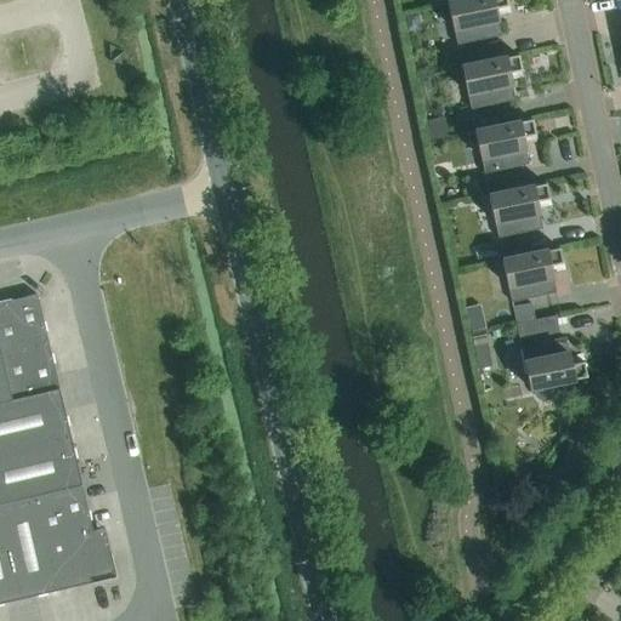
[(495,9),(507,6),(505,0),(461,0),(448,3),(456,45),(500,36),(495,9)]
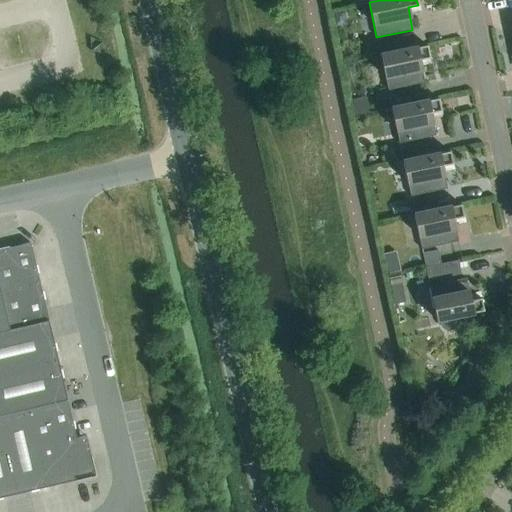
[(377,41),(380,56),(395,52),(392,38),(377,41)]
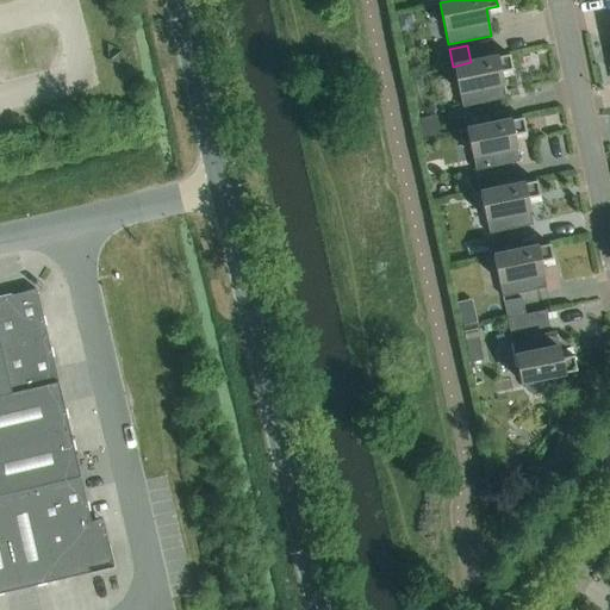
[(499,72),(511,69),(508,55),(471,62),(453,67),(461,107),(505,99),(499,72)]
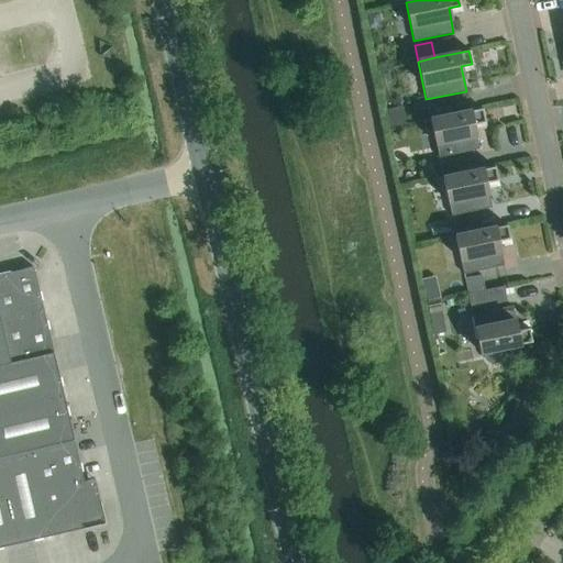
[(427,103),(430,120),(446,116),(443,100),(427,103)]
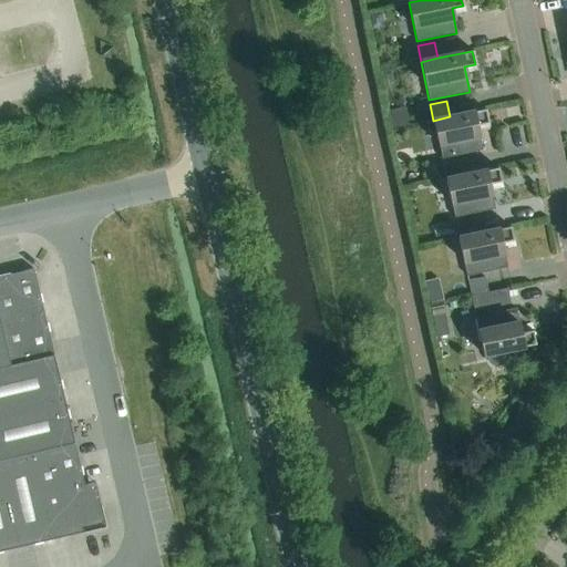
[(476,126),(487,123),(485,110),(450,116),(433,121),(442,158),(482,151),(476,126)]
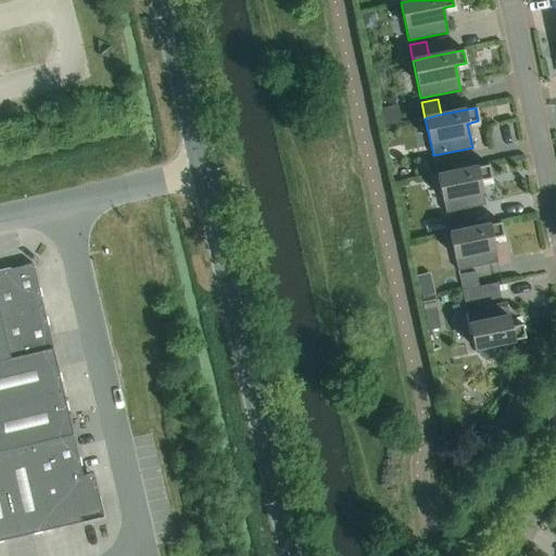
[(433,160),(437,176),(465,169),(462,154),(433,160)]
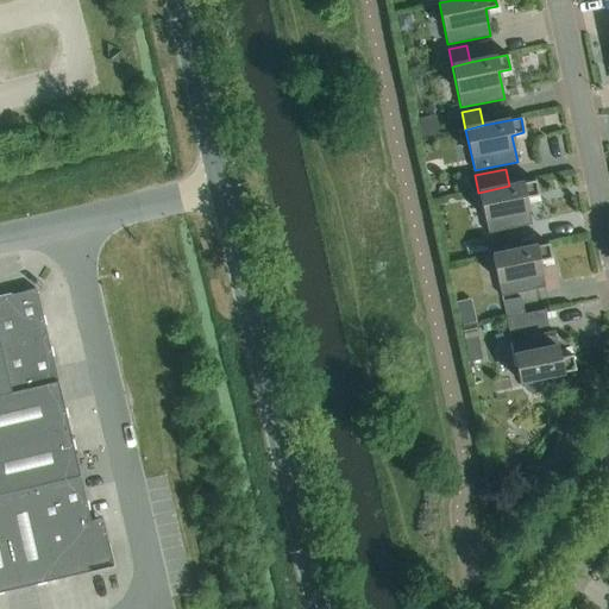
[(525,199),(538,195),(534,181),(509,186),(478,193),(488,233),(531,225),(525,199)]
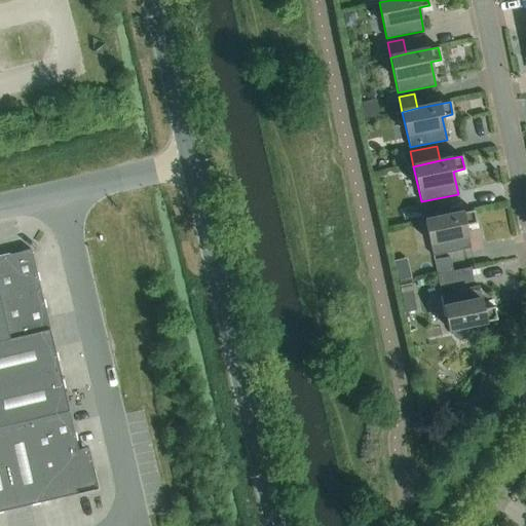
[(422,205),(425,221),(441,217),(438,202),(422,205)]
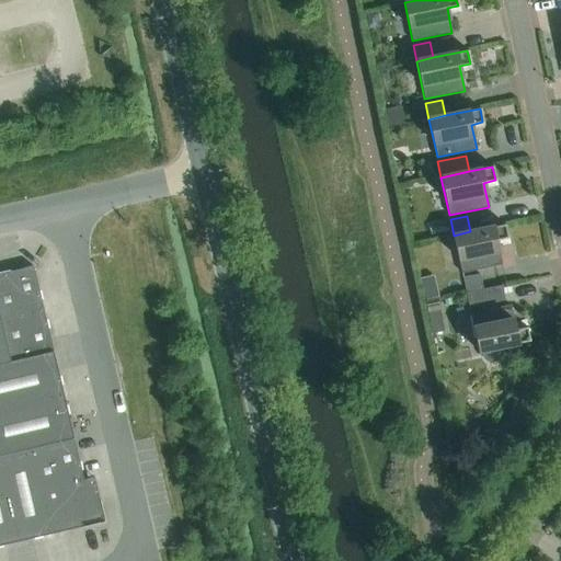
[(496,241),(507,238),(504,225),(470,231),(454,236),(461,273),(501,265),(496,241)]
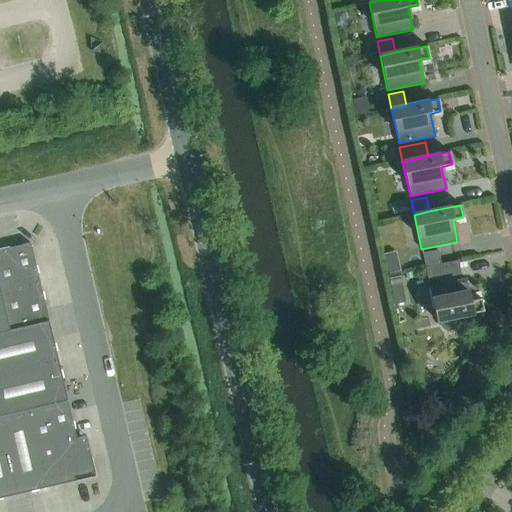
[(9,248),(19,288),(39,283),(31,248),(30,243),(25,244),(9,248)]
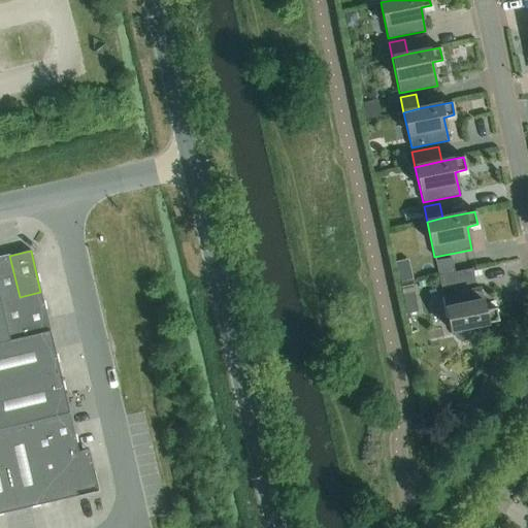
[(0,301),(20,297),(9,256),(0,258),(0,301)]
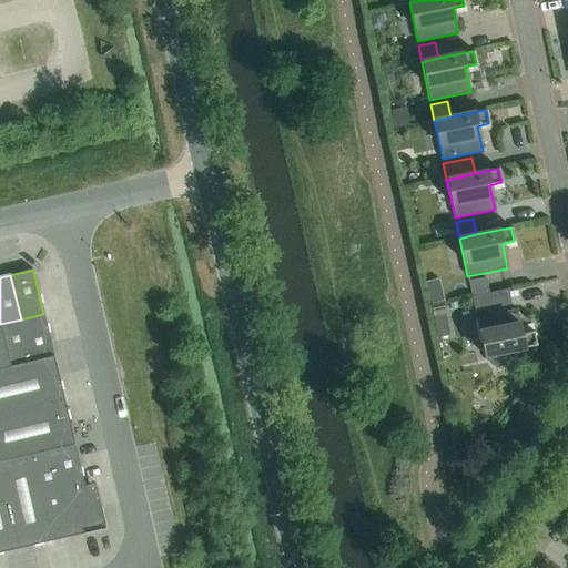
[(468,282),(472,296),(488,293),(485,277),(468,282)]
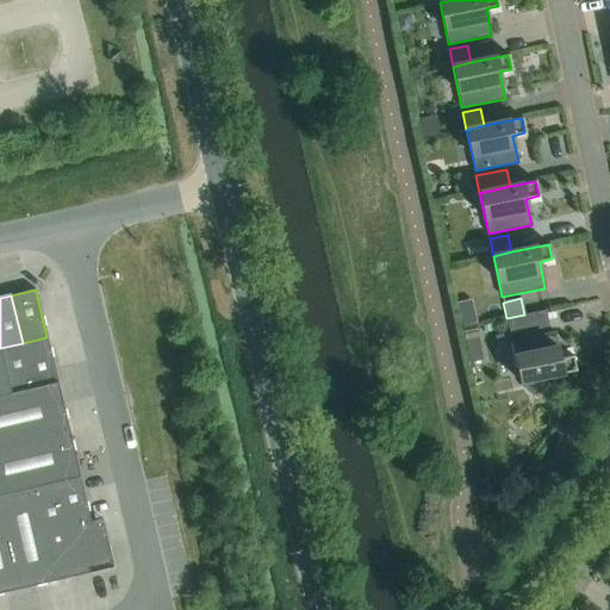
[(524,315),(506,318),(510,336),(523,332),(524,337),(511,341),(520,383),(576,371),(572,355),(560,358),(554,331),(549,332),(545,311),(524,315)]
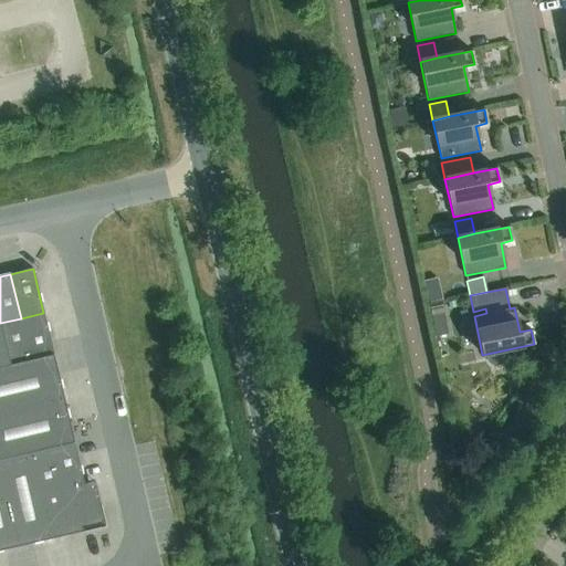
[(21,318),(0,323),(0,325),(10,366),(54,356),(43,313),(21,318)]
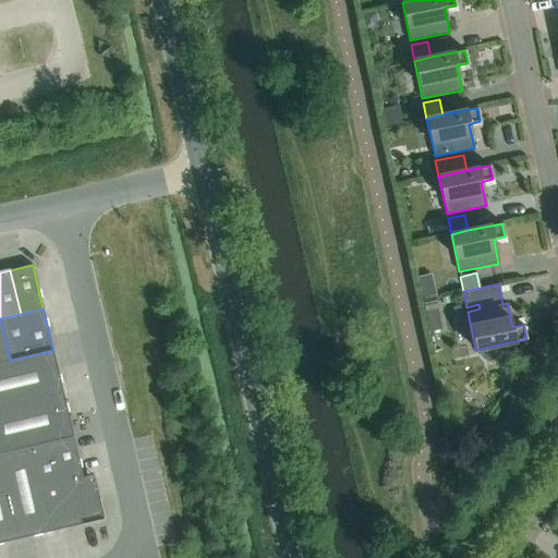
[(0,320),(0,363),(10,361),(0,320)]
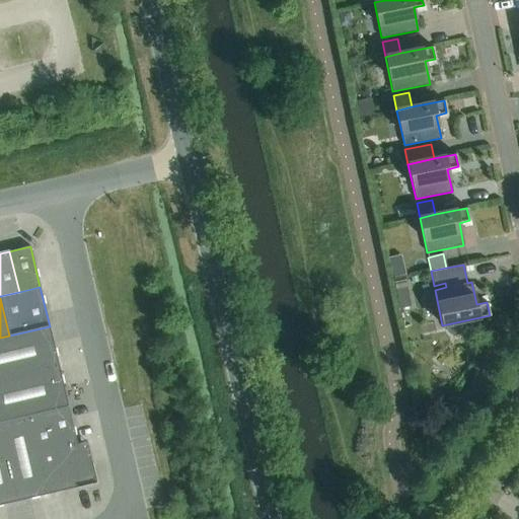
[(0,379),(59,366),(50,326),(9,336),(0,338),(0,379)]
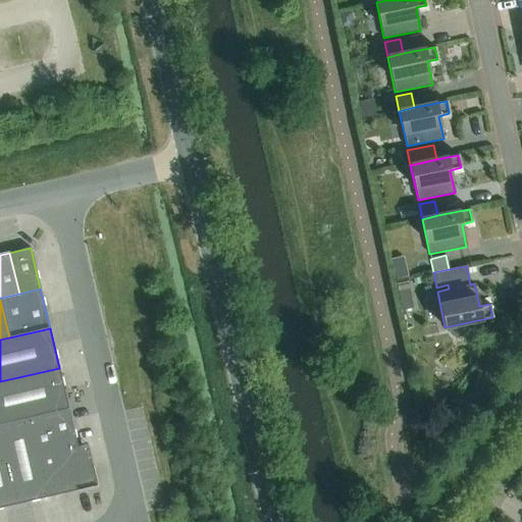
[(68,408),(59,368),(0,381),(0,423),(28,417),(68,408)]
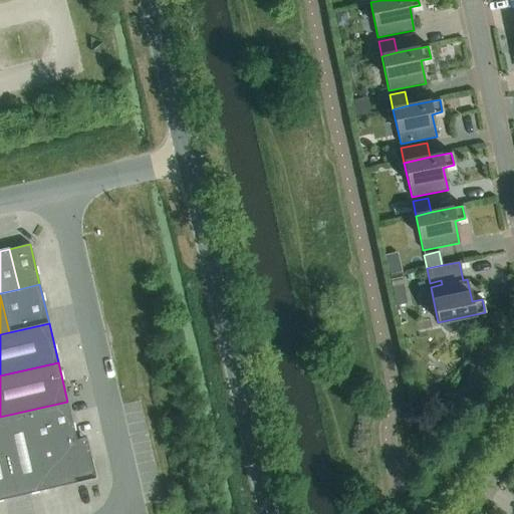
[(76,441),(67,402),(27,411),(36,450),(76,441)]
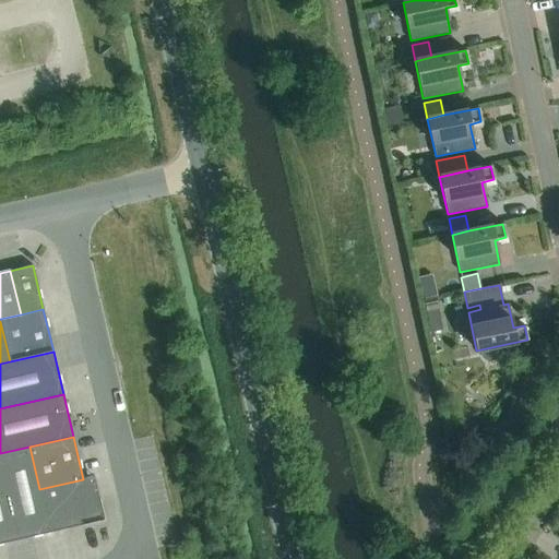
[(39,489),(30,447),(0,453),(0,464),(18,540),(50,533),(39,489)]
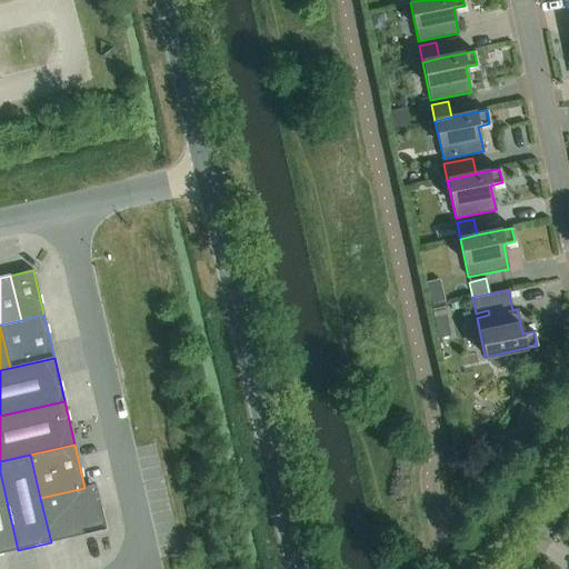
[(0,472),(0,553),(18,550),(0,472)]
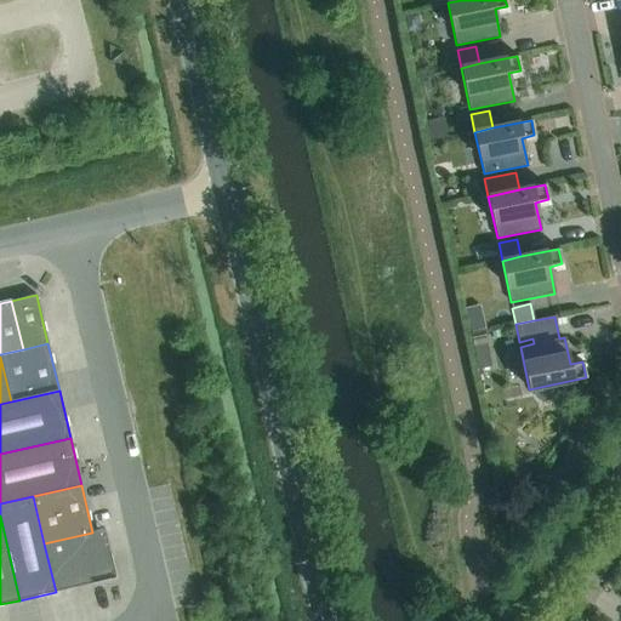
[(44,543),(56,592),(117,577),(110,552),(98,556),(92,533),(44,543)]
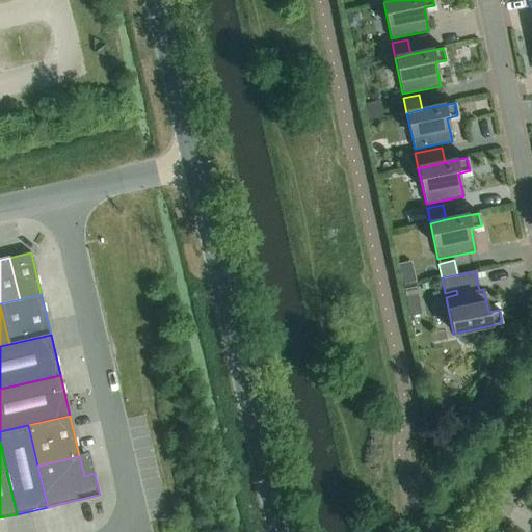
All buildings are outlined.
